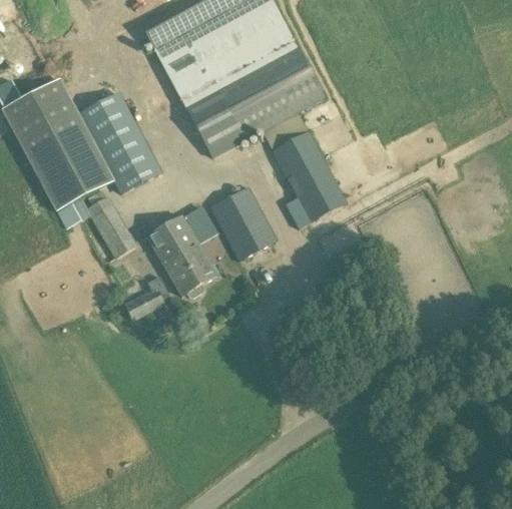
[(286,204),(298,227),(346,202),(297,112),(323,97),(271,0),(205,0),(145,33),(211,157),(262,130),(298,198),(286,204)]
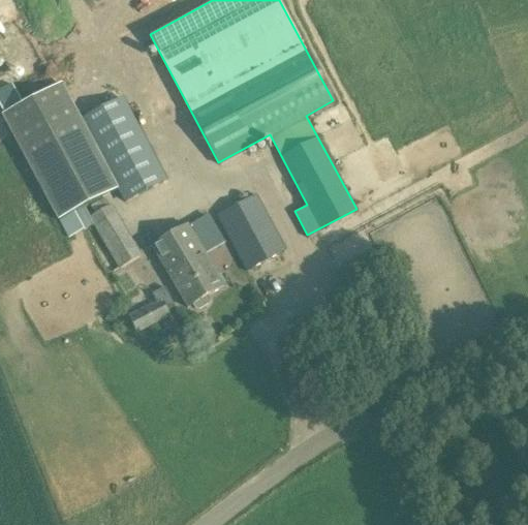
[(1,113),(59,218),(118,186),(124,198),(164,178),(121,95),(79,118),(60,82),(22,102),(10,82),(0,87),(0,104),(3,112),(1,113)]
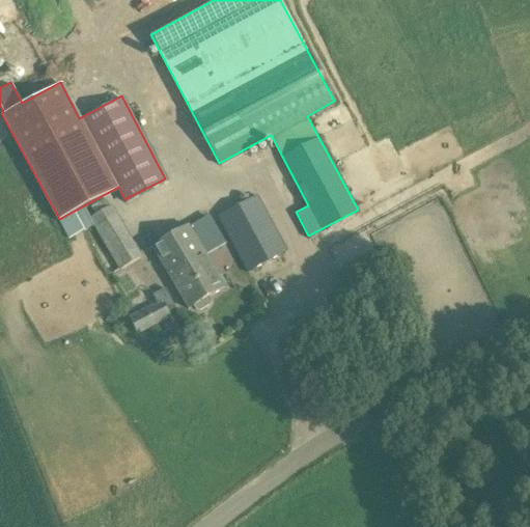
[(269,270),(263,260),(285,248),(255,193),(217,214),(247,270),(252,267),(257,276),(269,270)]
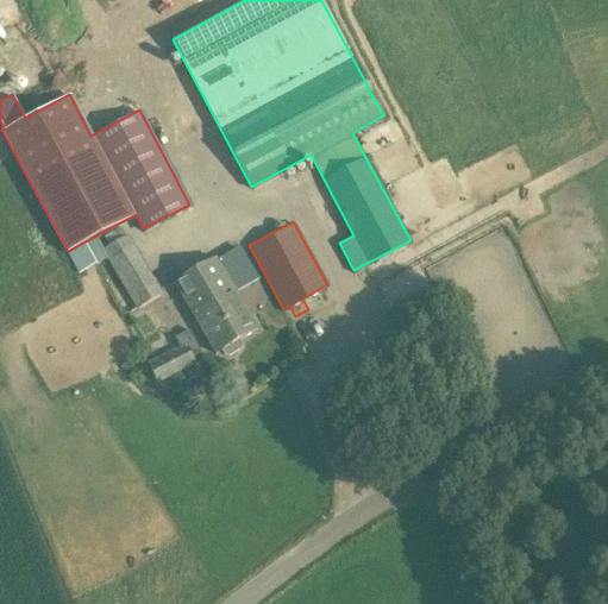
[(160,293),(124,233),(102,246),(111,262),(96,270),(101,278),(117,270),(137,306),(160,293)]
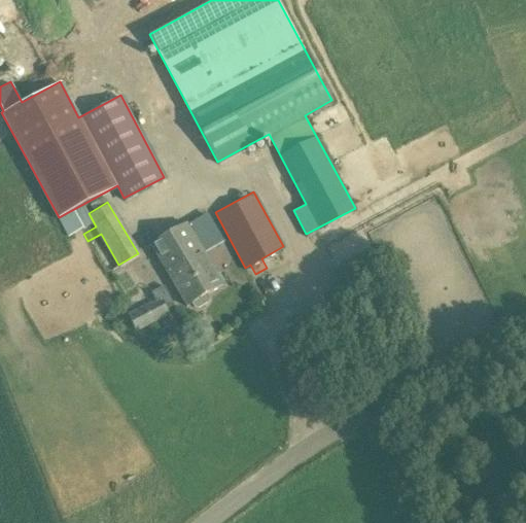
[(186,221),(150,243),(186,304),(221,283),(186,221)]
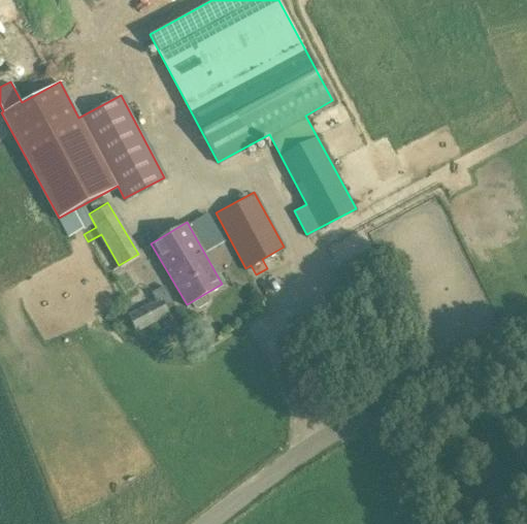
[(135,329),(169,312),(167,307),(173,303),(163,285),(152,291),(155,299),(127,314),(135,329)]
